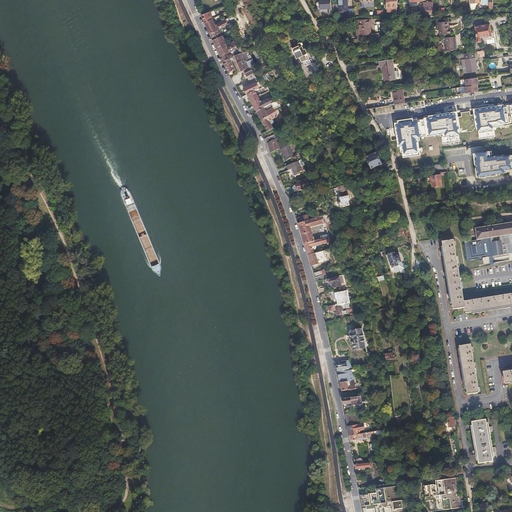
[(331,8),(330,0),(319,0),(320,8),(331,8)]
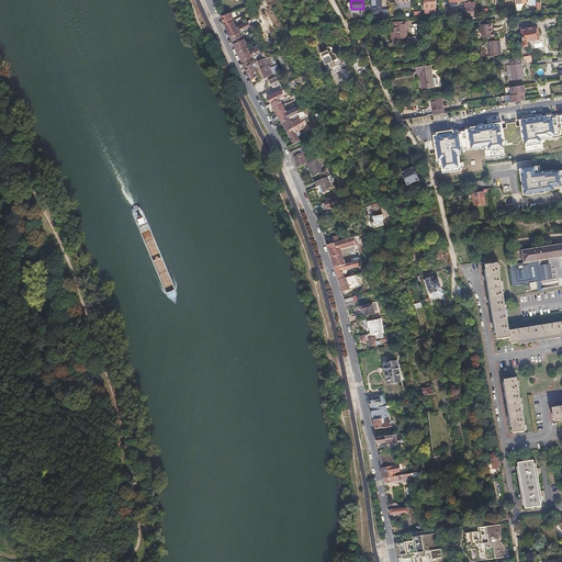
[(382,12),(380,0),(372,0),(373,13),(382,12)]
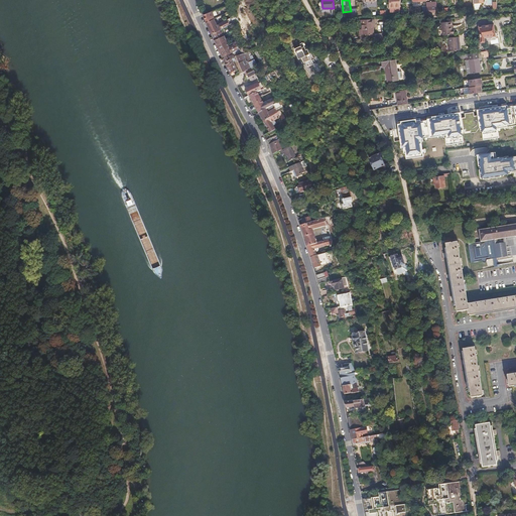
[(400,11),(398,0),(389,0),(390,12),(400,11)]
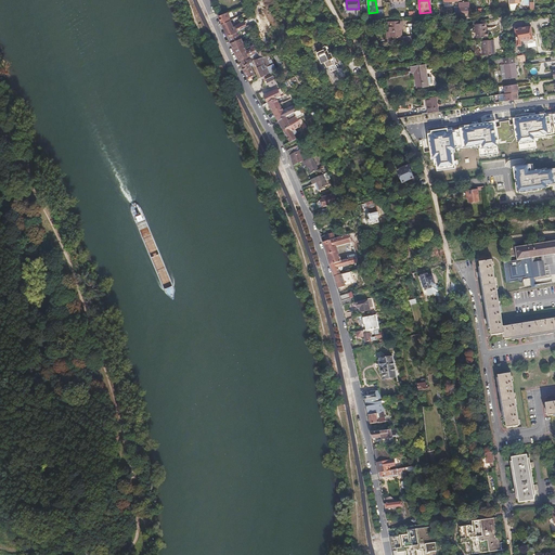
[(229,16),(230,15),(228,11),(219,15),(222,24),(230,20),(229,16)]
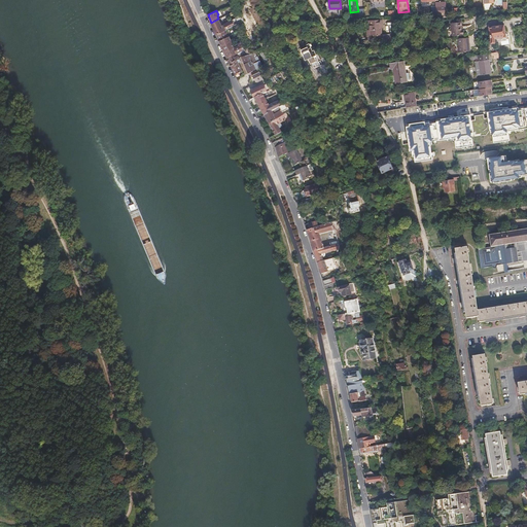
[(226,30),(238,25),(236,19),(221,25),(218,19),(211,23),(216,34),(226,30)]
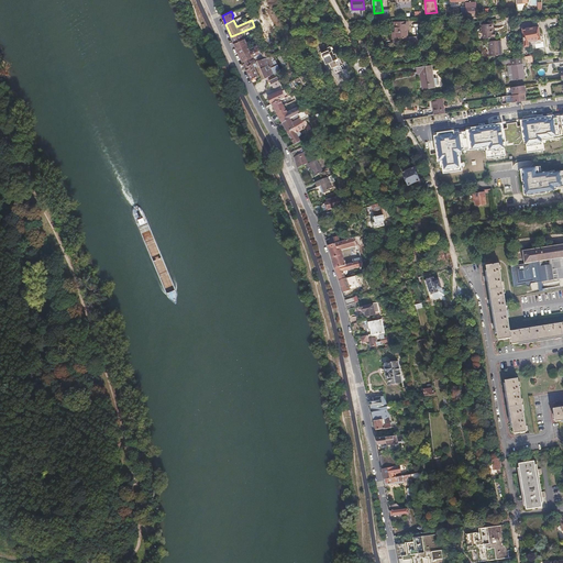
[(394,22),(395,34),(395,39),(401,37),(401,43),(409,43),(410,44),(422,43),(421,36),(418,37),(407,37),(407,33),(407,30),(409,30),(408,21),(394,22)]
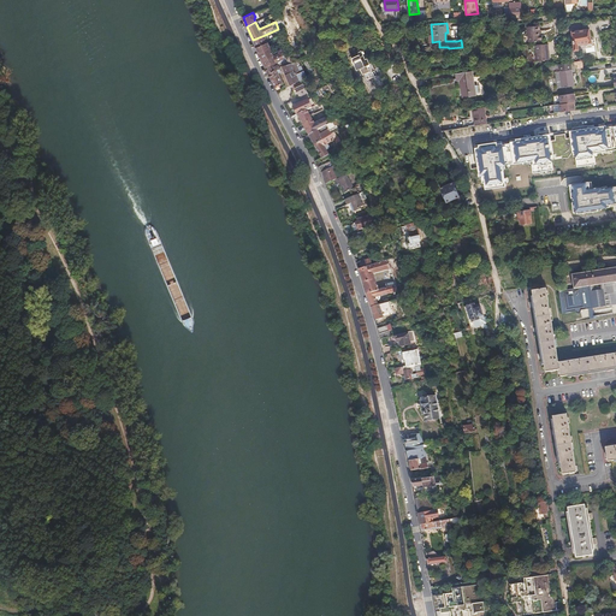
[(540,35),(539,28),(539,27),(527,27),(529,42),(542,41),(542,35),(540,35)]
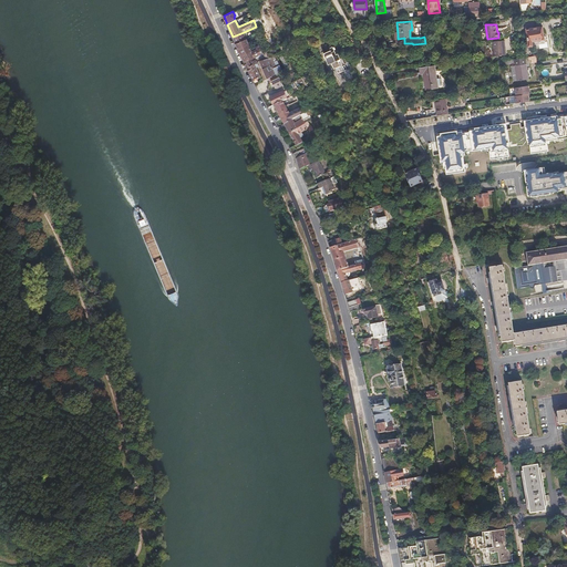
[(532,45),(532,47),(533,49),(545,48),(545,37),(543,37),(542,28),(537,28),(537,27),(534,27),(534,28),(526,29),(528,47),(532,45)]
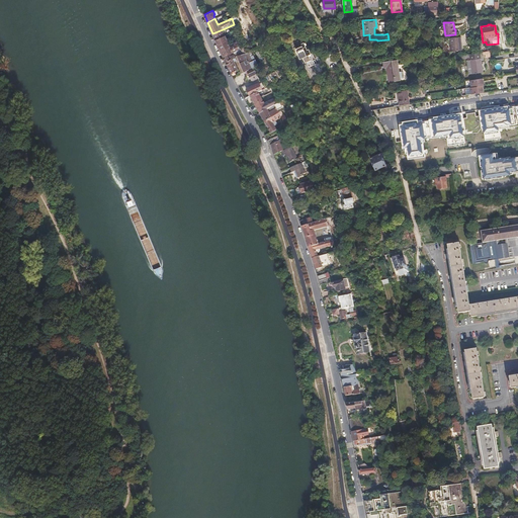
[(230,47),(223,29),(212,33),(216,41),(219,48),(223,56),(232,53),(238,51),(236,46),(230,47)]
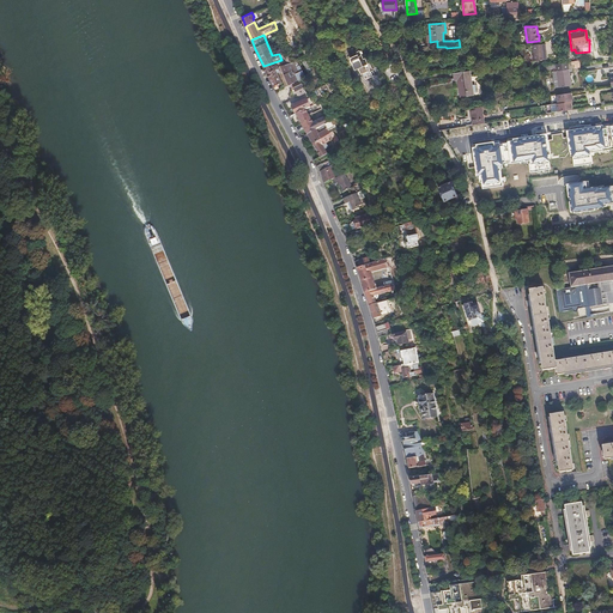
[(546,60),(545,44),(533,46),(534,61),(546,60)]
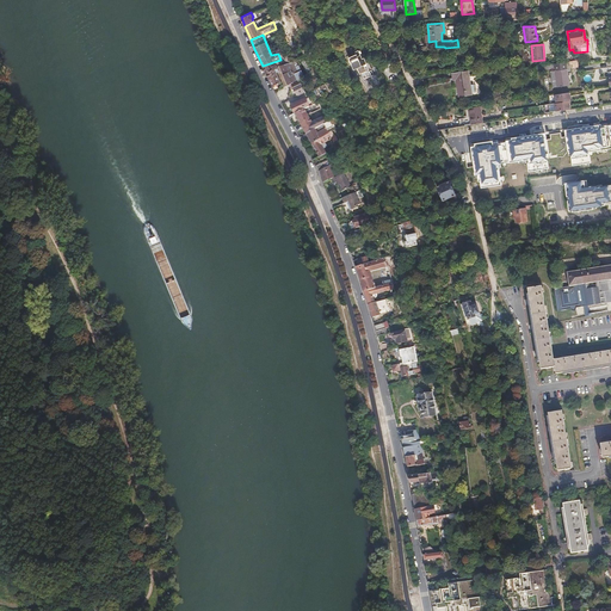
[(370,76),(369,69),(368,65),(365,65),(364,57),(364,59),(363,55),(358,55),(358,53),(350,54),(352,67),(358,67),(360,79),(370,76)]
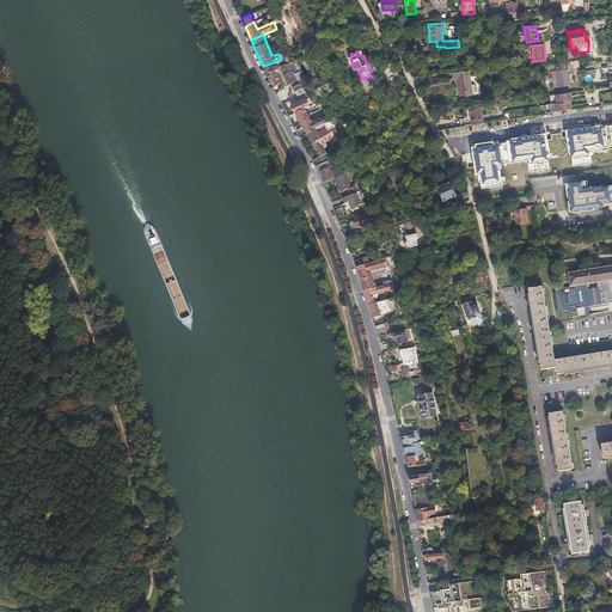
[(277,73),(274,62),(263,66),(267,73),(273,69),(275,73),(277,73)]
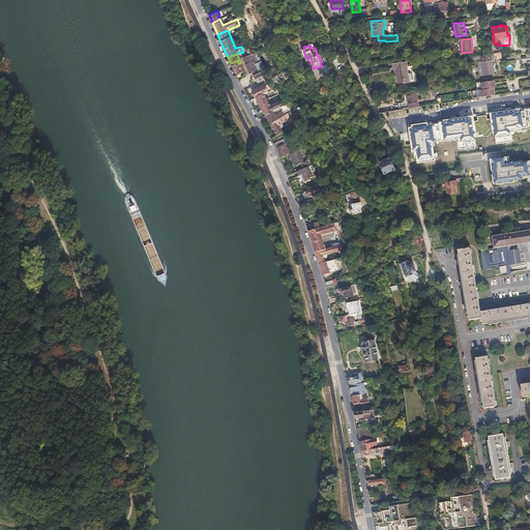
[(494,74),(490,54),(484,55),(480,55),(481,61),(477,62),(479,74),(482,74),(483,75),(494,74)]
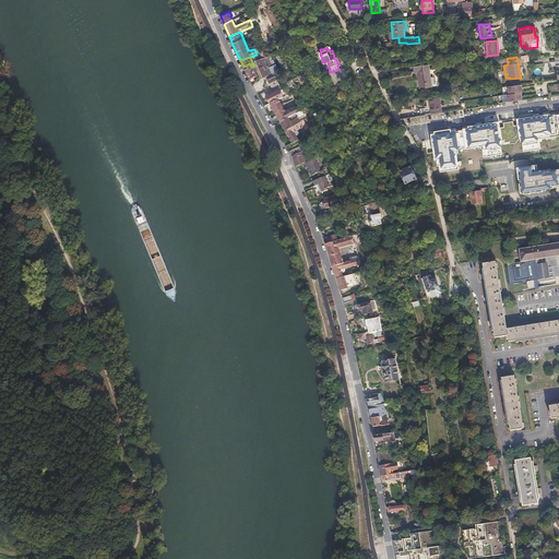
[(263,78),(277,70),(273,60),(258,68),(263,78)]
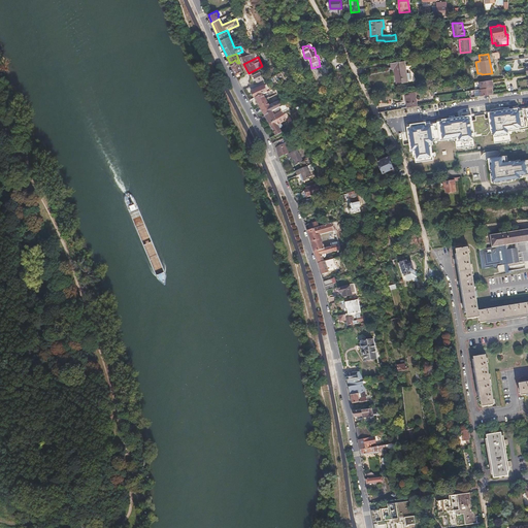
[(347,68),(341,59),(335,62),(340,71),(347,68)]
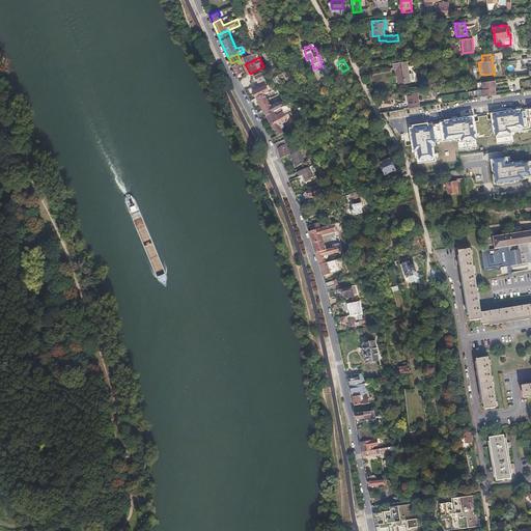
[(244,72),(239,63),(236,60),(231,63),(236,75),(244,72)]
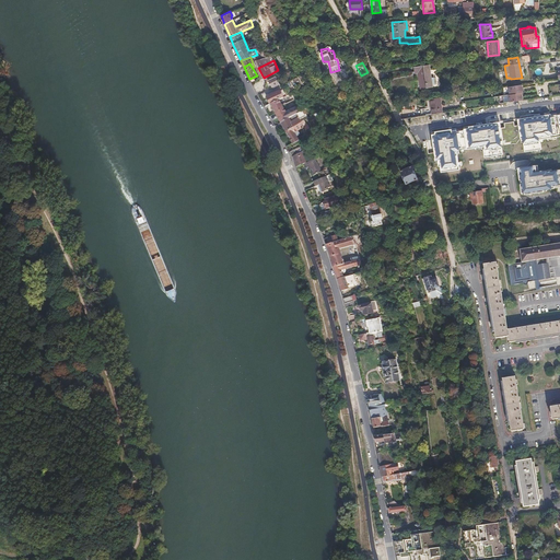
[(432,88),(429,66),(413,68),(415,74),(418,73),(420,90),(432,88)]
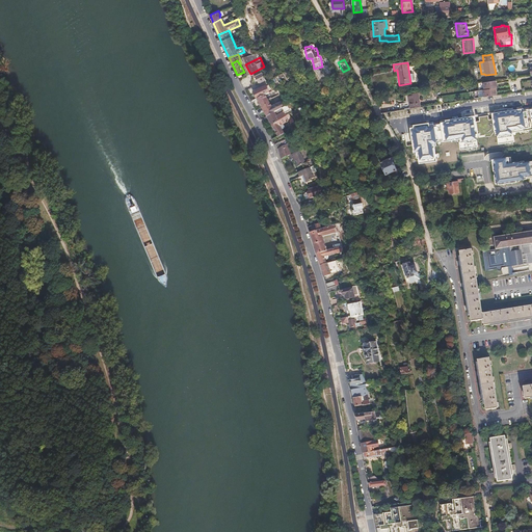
[(265,78),(262,73),(261,73),(255,76),(258,82),(265,78)]
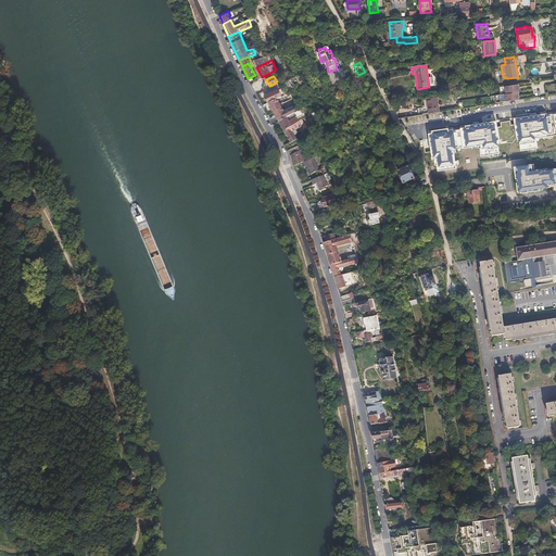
[(519,99),(517,91),(519,91),(517,84),(505,85),(508,101),(519,99)]
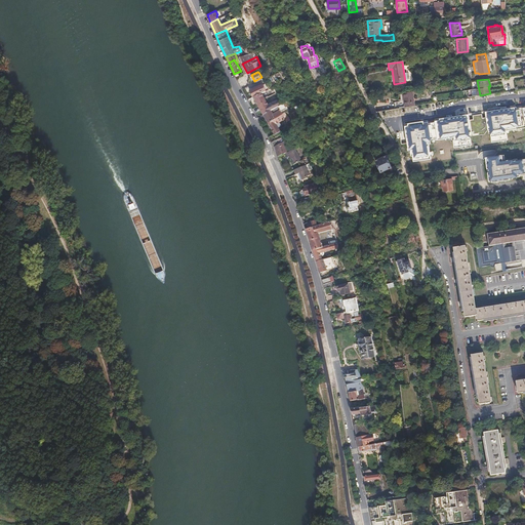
[(261,93),(265,91),(261,84),(249,90),(253,97),(261,93)]
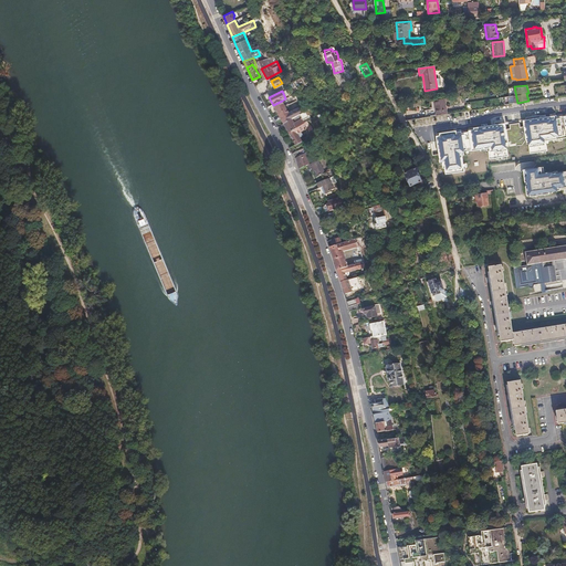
[(432,100),(435,109),(435,115),(448,113),(446,97),(432,100)]
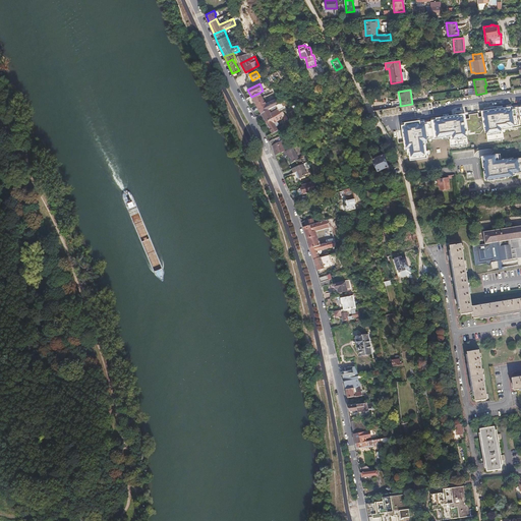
[(264,101),(259,93),(251,97),(256,106),(264,101)]
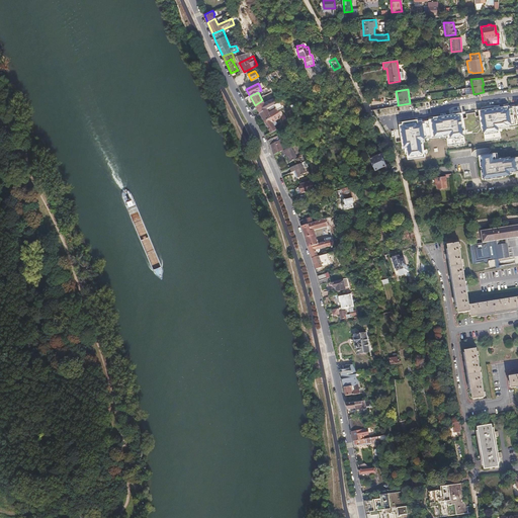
[(267,109),(276,104),(273,99),(264,103),(262,100),(255,105),(259,113),(267,109)]
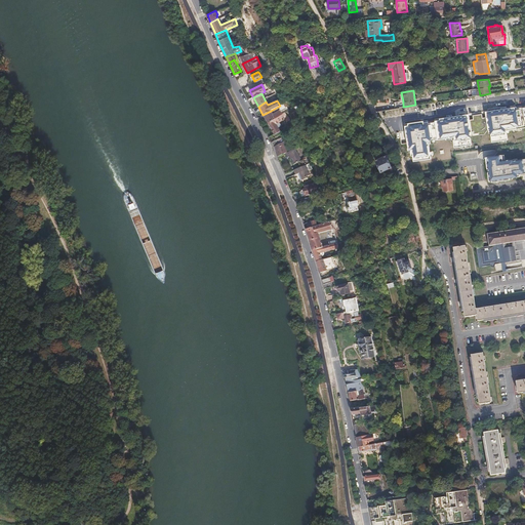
[(513,107),(483,111),(485,128),(487,128),(488,135),(503,133),(503,130),(514,128),(514,125),(520,124),(518,108),(514,109),(513,107)]
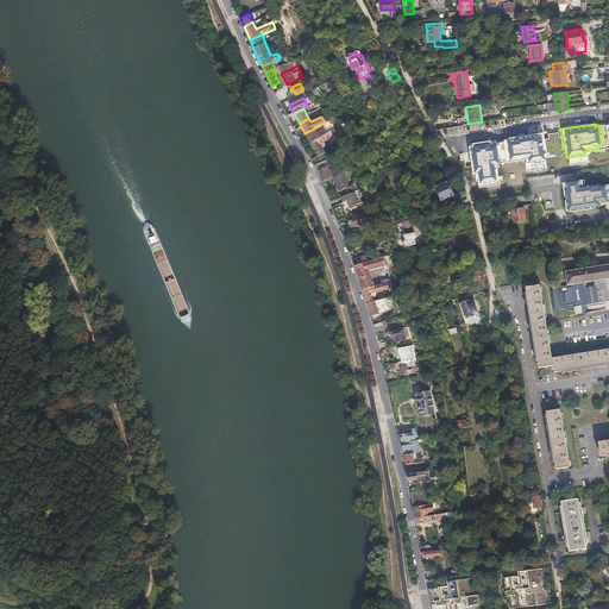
[(311,143),(328,132),(326,127),(316,132),(314,129),(305,133),(311,143)]
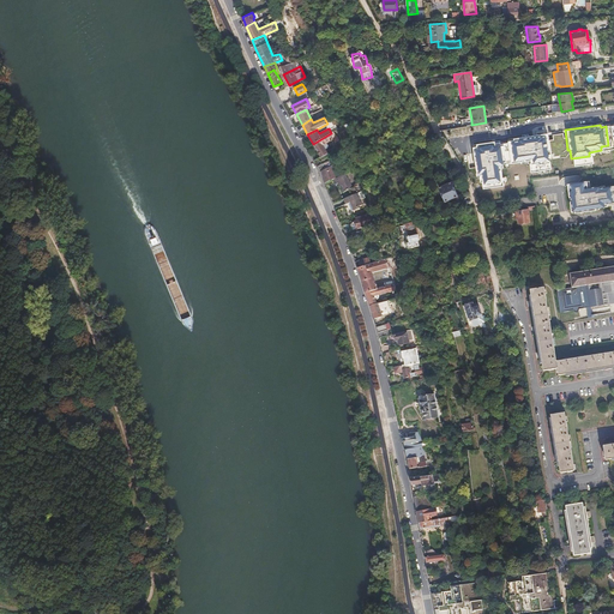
[(324,145),(333,139),(336,143),(339,140),(337,136),(337,137),(335,132),(331,133),(313,144),(320,156),(313,158),(318,167),(329,161),(330,161),(327,155),(329,154),(324,145)]
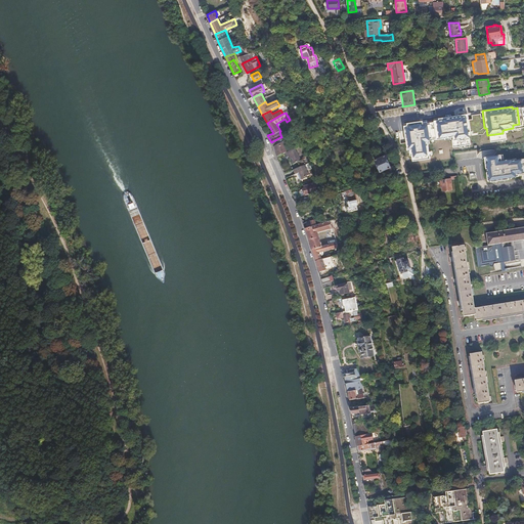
[(470,136),(467,113),(436,117),(436,119),(431,119),(434,138),(450,136),(451,146),(469,144),(468,136),(470,136)]
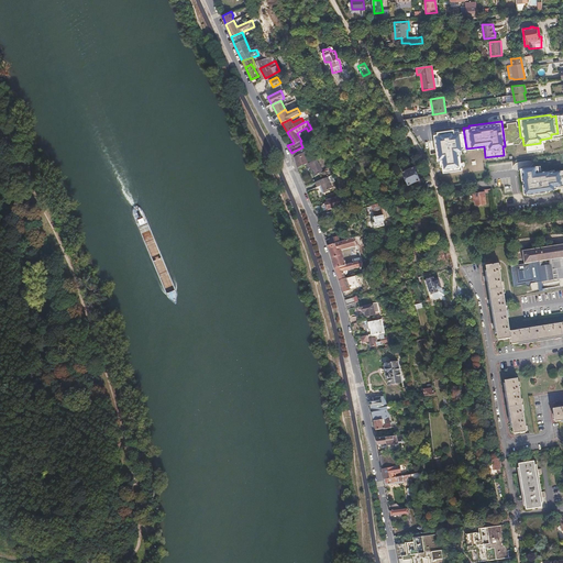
[(434,133),(431,133),(433,157),(437,157),(437,165),(439,165),(440,170),(457,168),(456,151),(460,150),(460,147),(462,147),(460,132),(452,132),(451,129),(434,131),(434,133)]
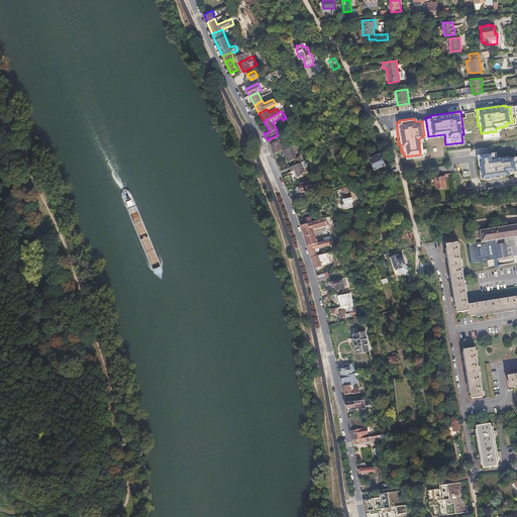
[(279,139),(280,138),(279,137),(278,135),(277,135),(268,140),(270,143),(279,139)]
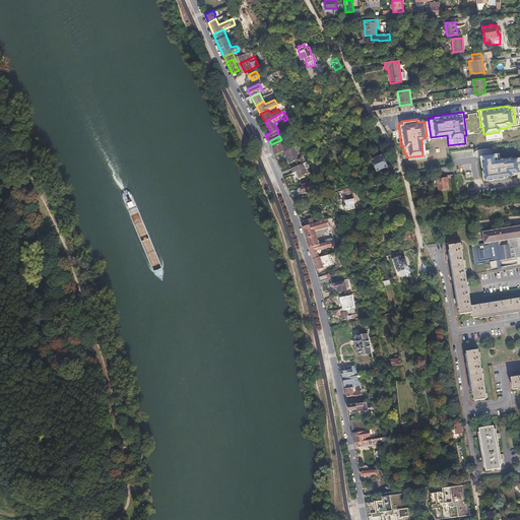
[(284,150),(280,140),(271,144),(275,155),(281,151),(284,150)]
